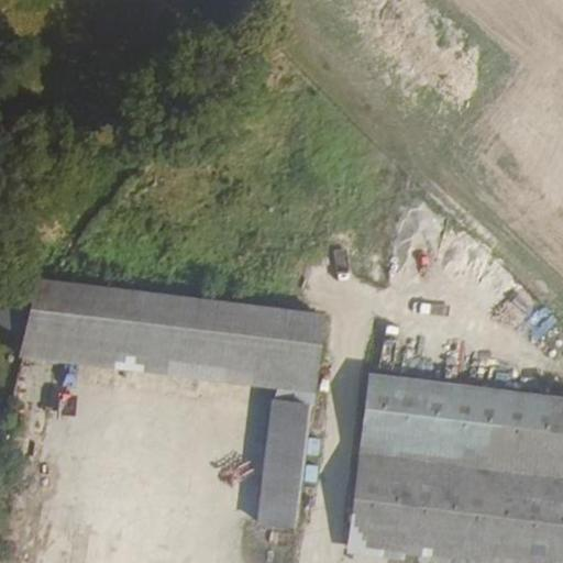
[(318,393),(327,315),(36,280),(32,298),(0,282),(0,323),(24,337),(20,357),(278,388),(318,393)]
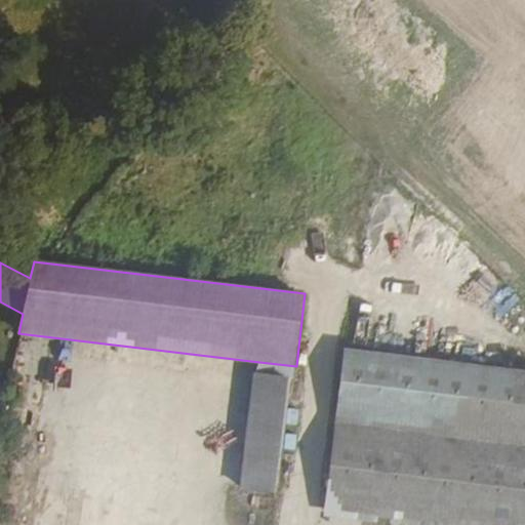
[(524,368),(345,350),(329,492),(524,513),(524,368)]
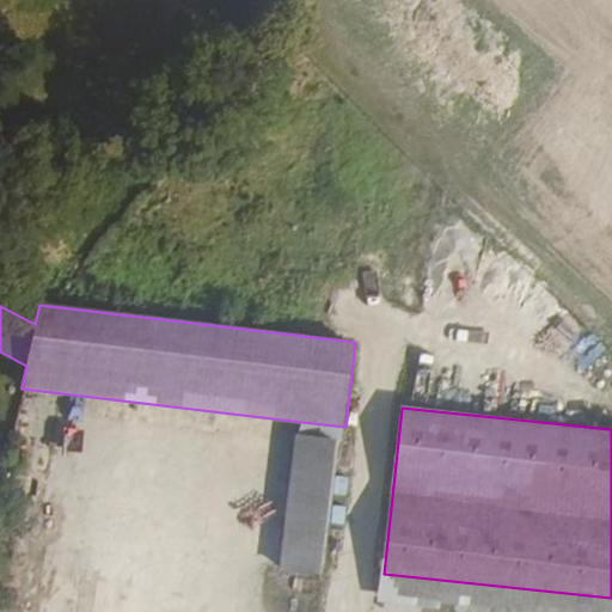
[(338,440),(346,427),(303,422),(298,435),(338,440)]
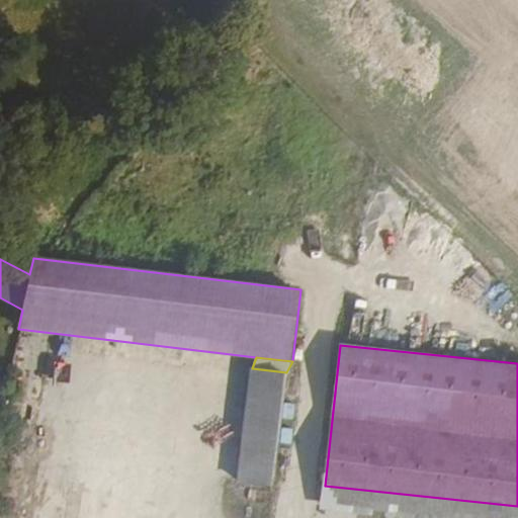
[(286,372),(252,368),(239,480),(274,484),(286,372)]
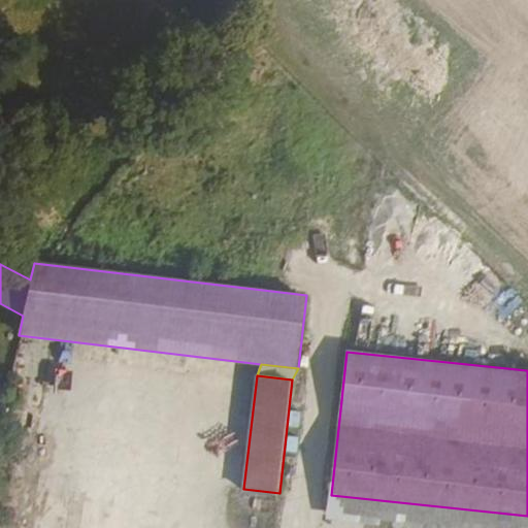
[(527,527),(527,516),(331,495),(329,514),(467,527),(527,527)]
